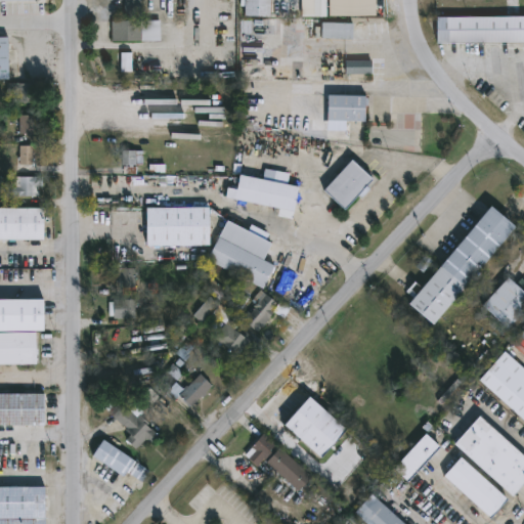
[(137,0),(137,13),(123,13),(123,0),(137,0)]
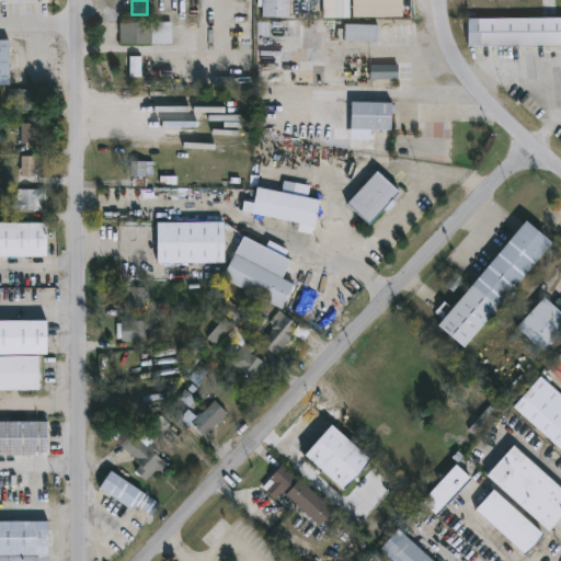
[(288,0),(288,20),(261,20),(261,0),(288,0)]
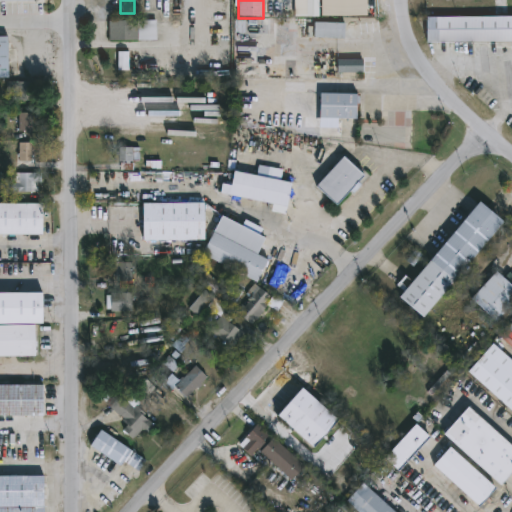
[(317,0),(317,17),(293,17),(293,0),(317,0)]
